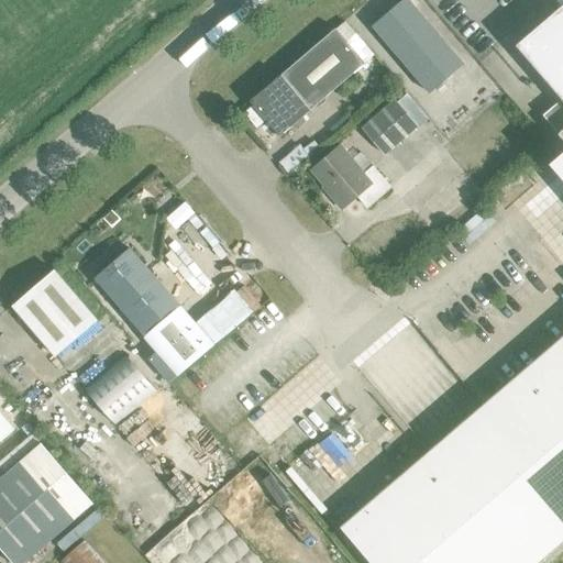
[(401,0),(372,26),(429,94),(463,65),(407,0),(401,0)]
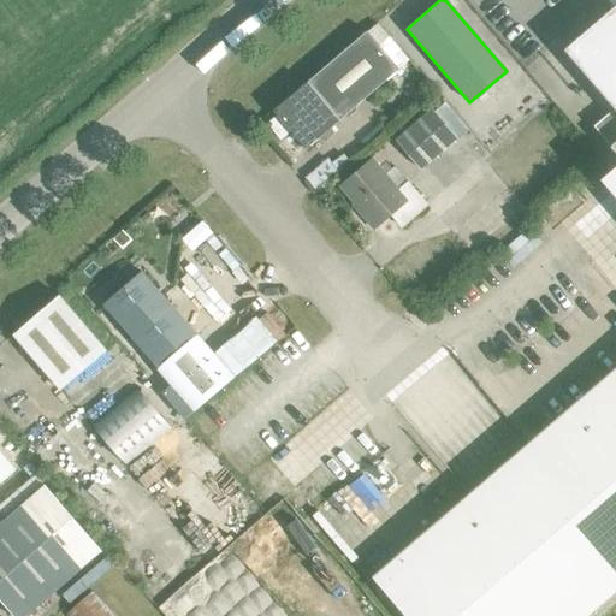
[(615,368),(372,578),(404,615),(586,615),(615,591),(615,5),(564,49),(615,108),(593,126),(615,153),(615,166),(602,179),(615,196),(615,368)]
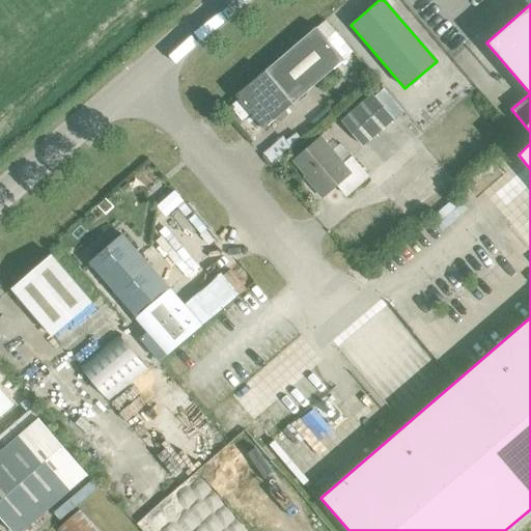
[(315,27),(264,72),(292,104),(343,60),(315,27)]
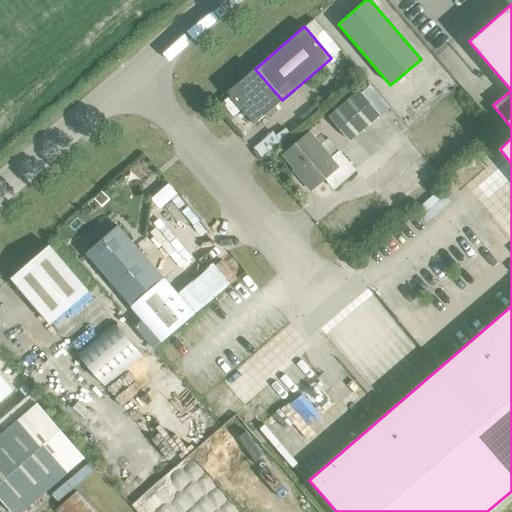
[(282,100),(255,69),(227,92),(229,95),(220,103),(233,117),(241,109),(254,124),(282,100)]
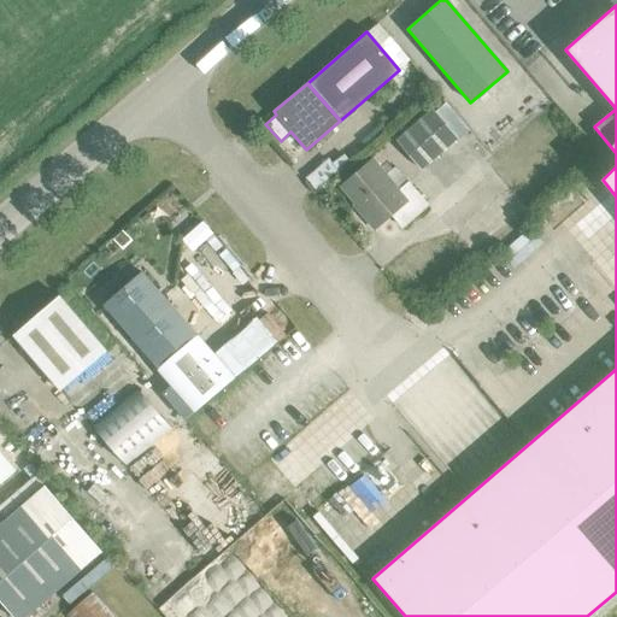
[(395,141),(421,170),(457,139),(433,110),(395,141)]
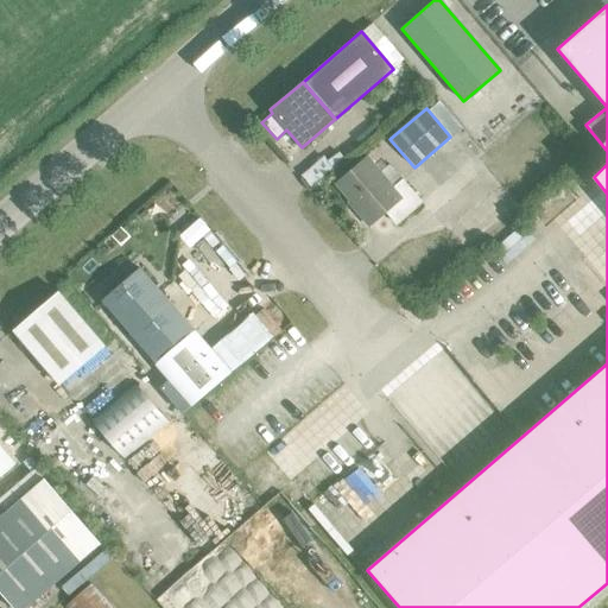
[(354,209),(368,226),(385,211),(397,225),(422,203),(403,181),(393,189),(366,158),(336,185),(350,202),(352,200),(358,207),(354,209)]
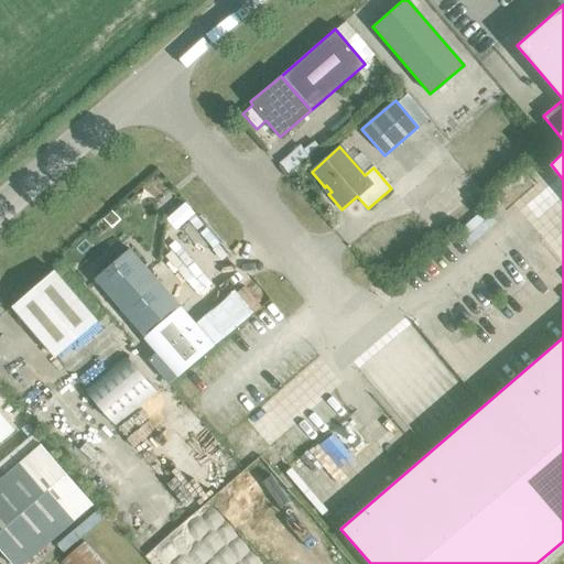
[(177,378),(213,346),(179,306),(174,311),(150,283),(154,279),(129,250),(96,279),(144,336),(142,338),(177,378)]
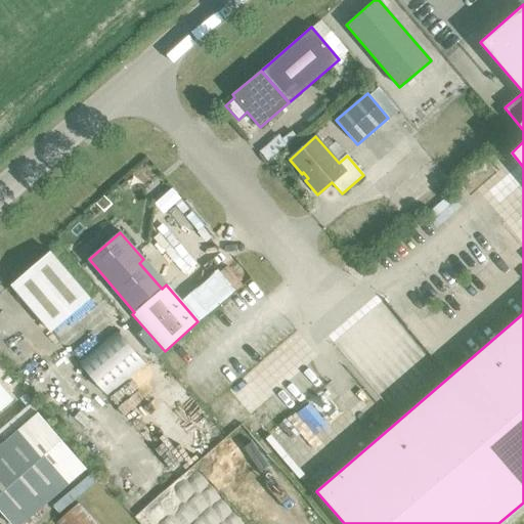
[(90,298),(50,252),(11,285),(51,332),(90,298)]
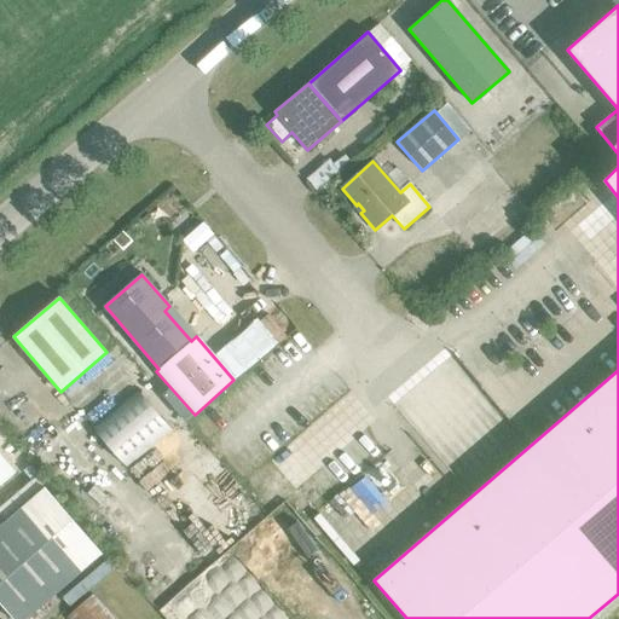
[(0,485),(16,473),(0,453),(0,485)]
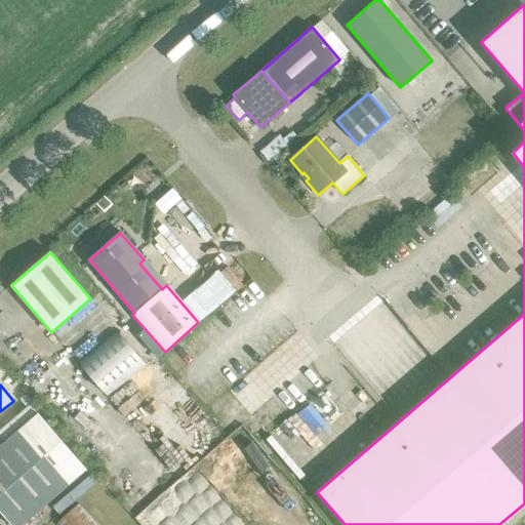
[(0,445),(0,512),(10,524),(22,524),(86,470),(38,413),(0,445)]
